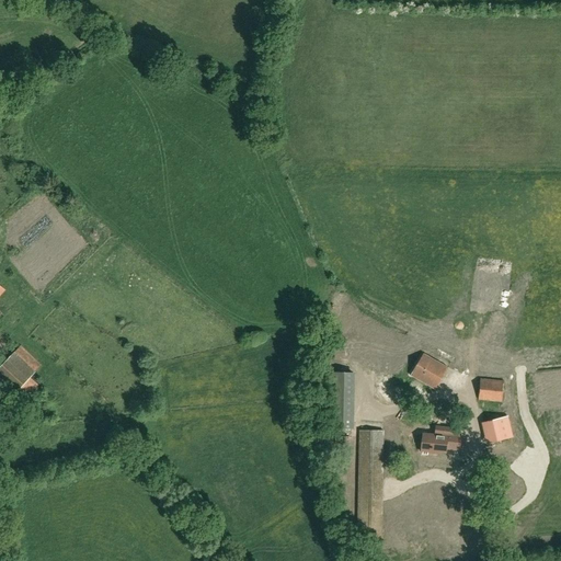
[(41,365),(20,346),(14,353),(13,352),(0,366),(0,381),(13,395),(35,371),(41,365)]
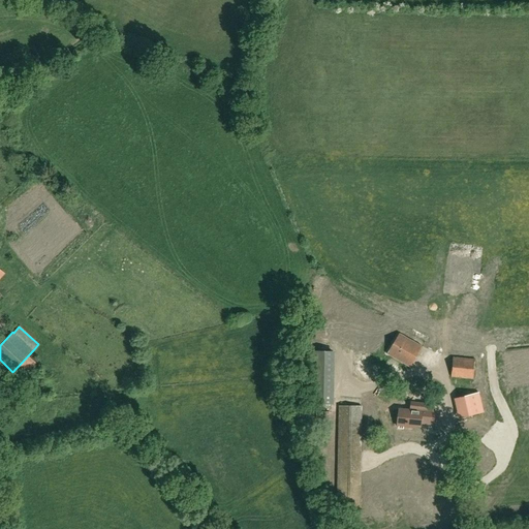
[(423,346),(399,333),(387,353),(410,367),(423,346)]
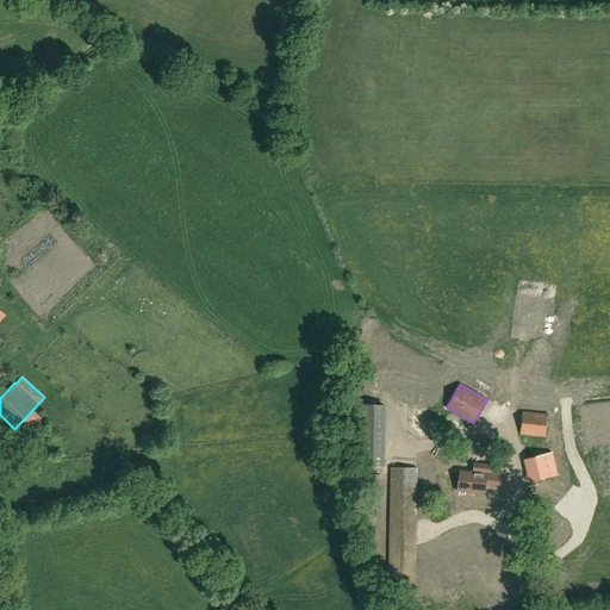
[(359,466),(384,466),(384,405),(360,405),(359,466)]
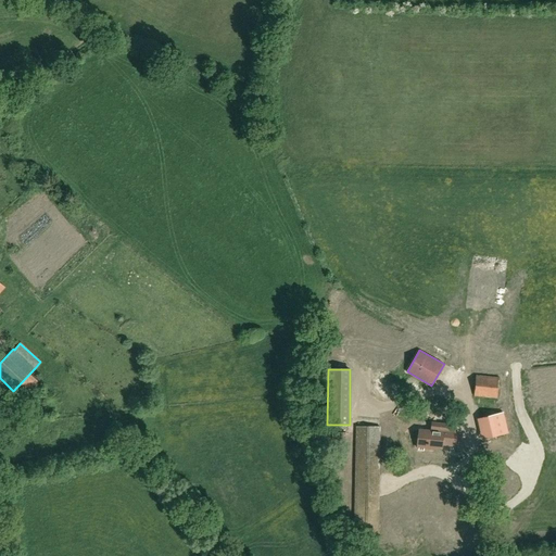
[(474,395),(496,397),(498,377),(476,375),(474,395)]
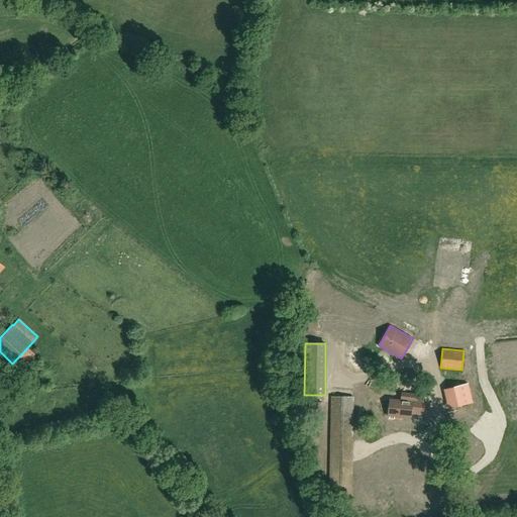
[(443,388),(447,408),(473,402),(469,382),(443,388)]
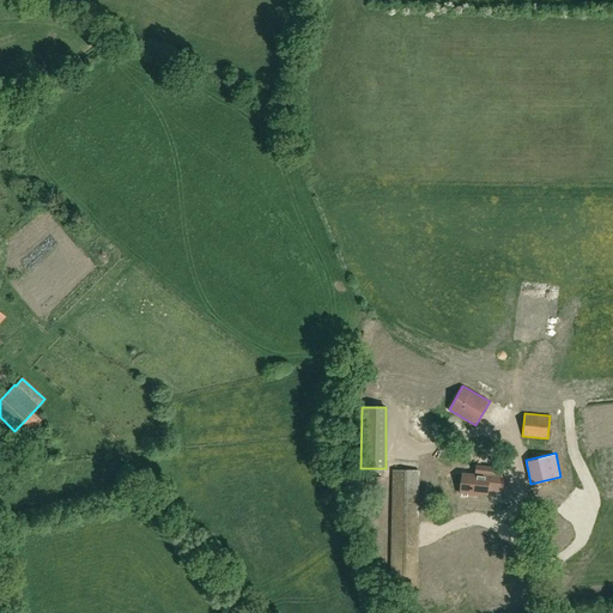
[(487,490),(502,491),(503,477),(501,475),(501,468),(475,467),(474,477),(462,475),(461,495),(462,495),(462,497),(467,497),(468,495),(472,496),(473,492),(486,493),(487,490)]
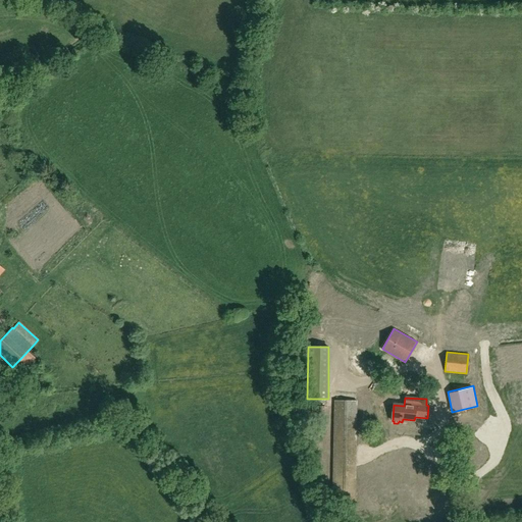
[(334,461),(344,461),(344,452),(349,452),(348,423),(342,423),(341,405),(326,405),(327,424),(333,424),(334,452),(334,461)]
